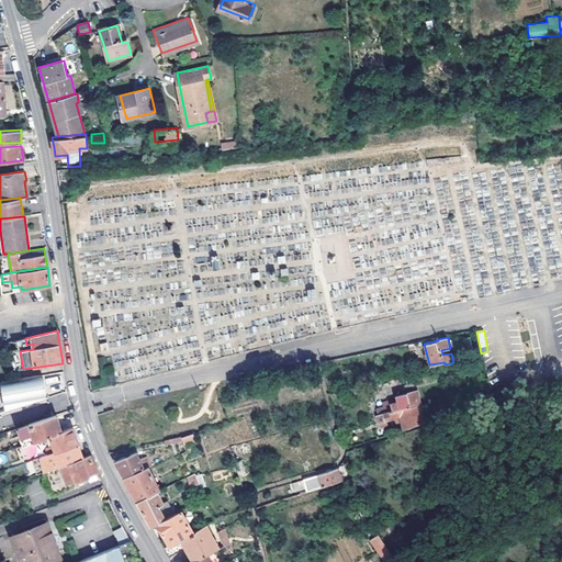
[(42,374),(1,381),(6,402),(7,409),(45,397),(42,374)]
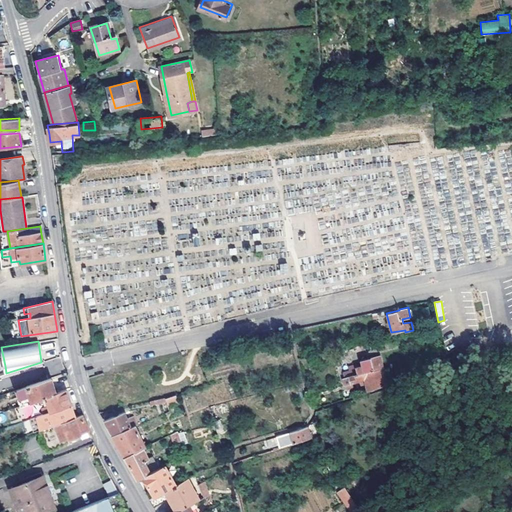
[(45,351),(55,347),(53,342),(43,345),(45,351)]
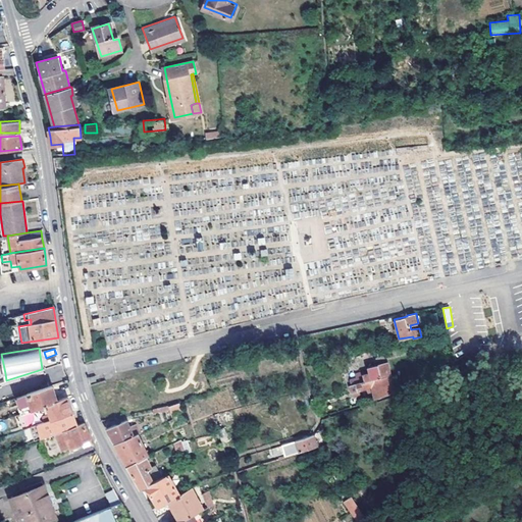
[(366,380),(352,384),(353,392),(361,389),(367,388),(369,394),(374,393),(375,398),(396,392),(388,362),(368,367),(369,371),(364,373),(366,380)]
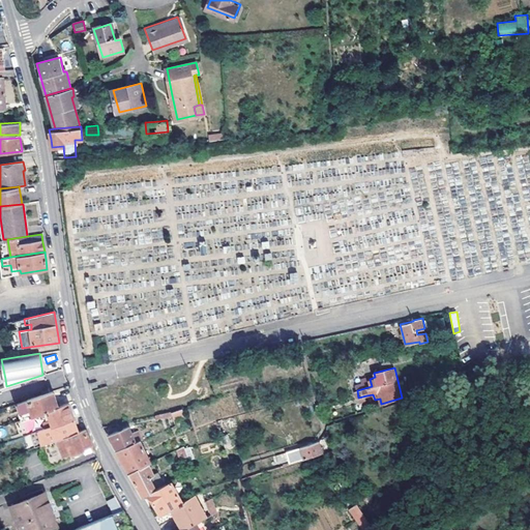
[(355,383),(357,390),(372,386),(370,379),(355,383)]
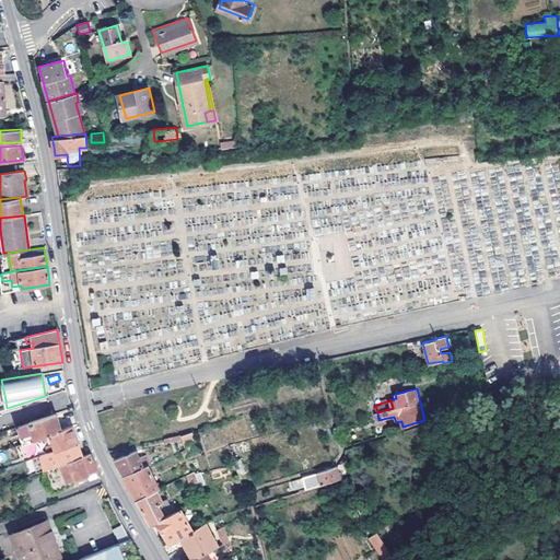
[(43,436),(61,429),(56,412),(18,427),(23,443),(43,436)]
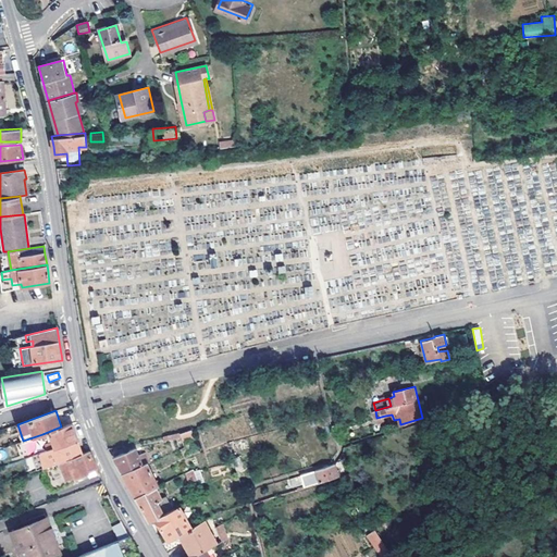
[(48,449),(77,438),(72,422),(61,426),(42,434),(48,449)]
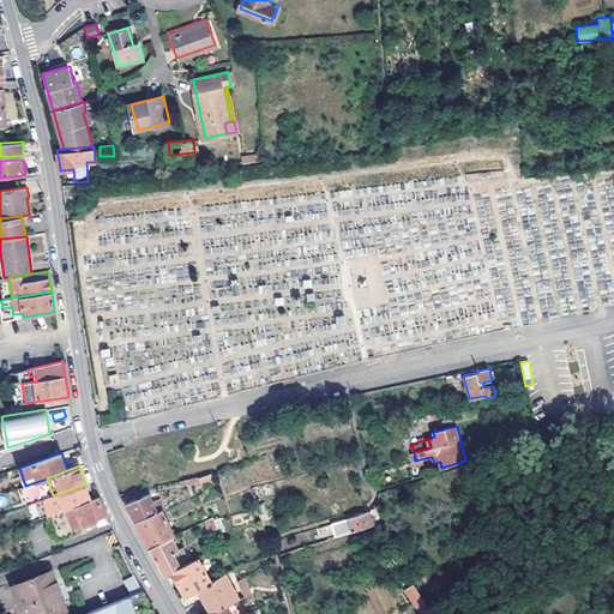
[(48,515),(90,499),(85,483),(53,495),(41,500),(46,516),(48,515)]
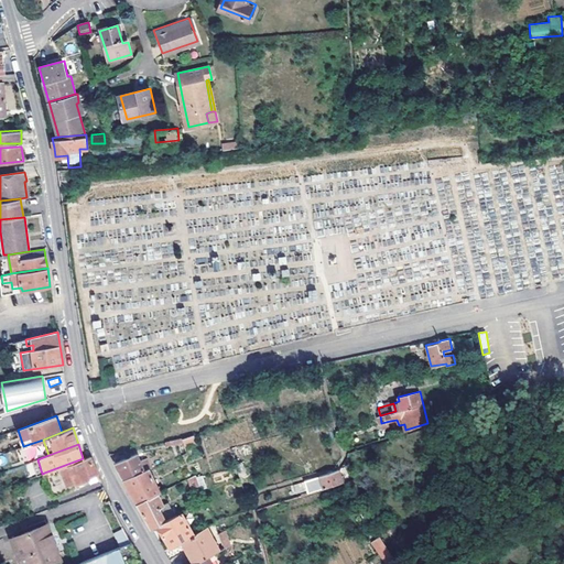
[(230,447),(236,464),(242,462),(238,446),(230,447)]
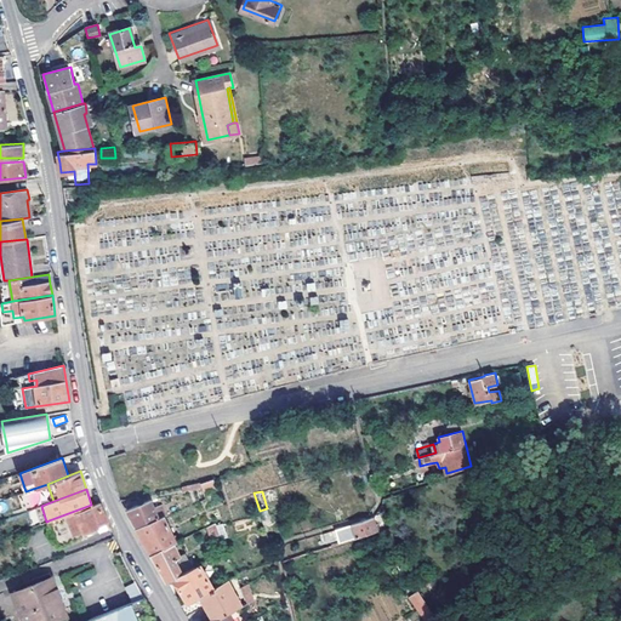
[(137,527),(160,517),(151,499),(127,510),(132,518),(137,527)]
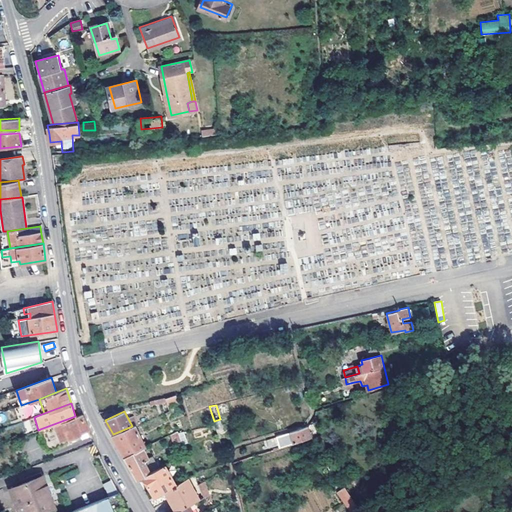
[(75,416),(40,429),(48,451),(91,435),(87,425),(83,414),(75,416)]
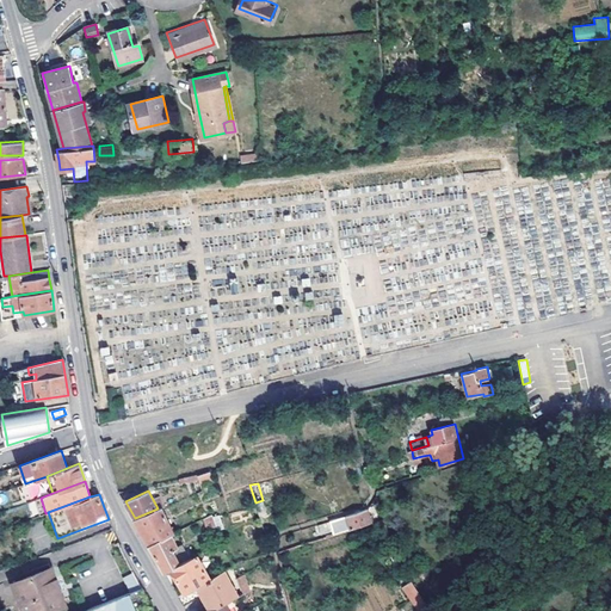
[(263,500),(255,503),(257,506),(260,516),(267,513),(263,500)]
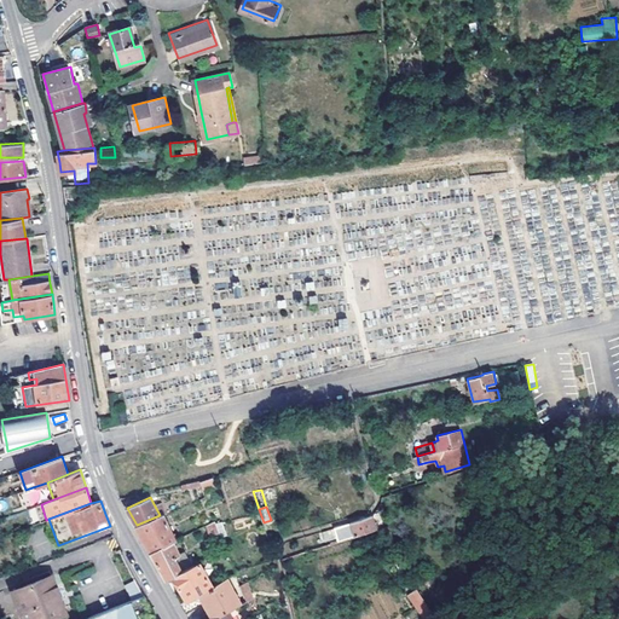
[(160,515),(137,525),(144,539),(151,551),(173,541),(175,539),(163,514),(160,515)]
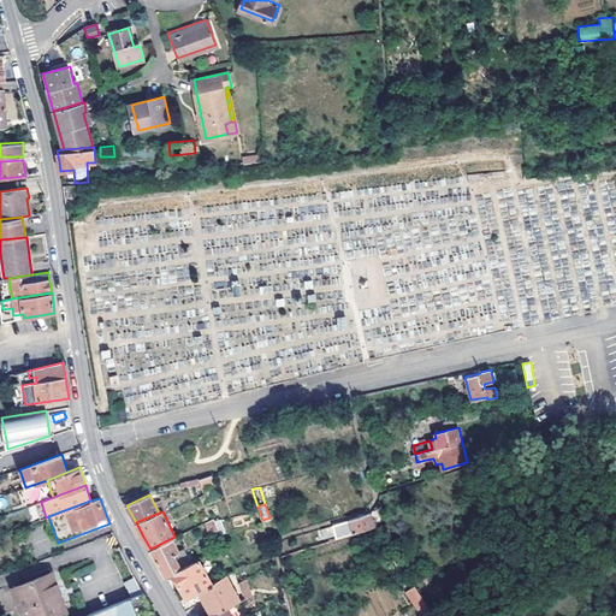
[(371,513),(332,525),(336,538),(374,527),(371,513)]
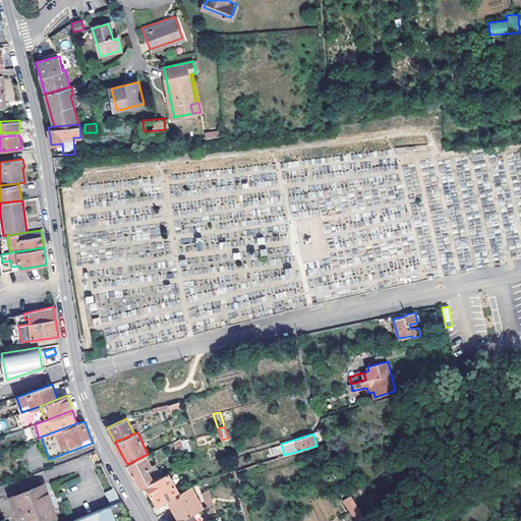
[(175,441),(179,453),(186,451),(182,440),(181,437),(175,441)]
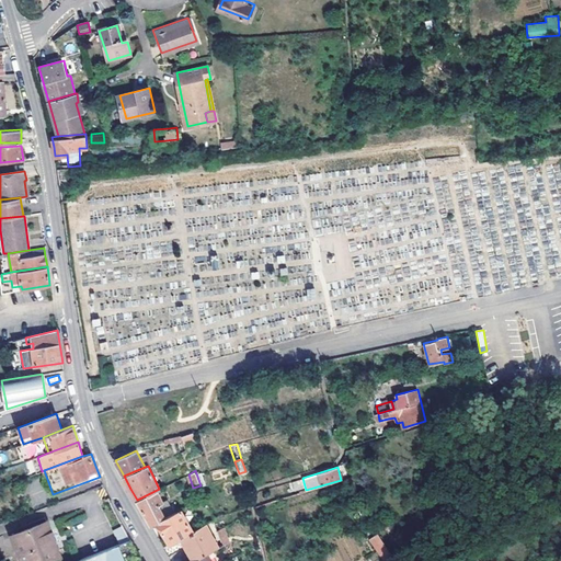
[(249,489),(250,489),(248,480),(241,481),(243,490),(249,489)]
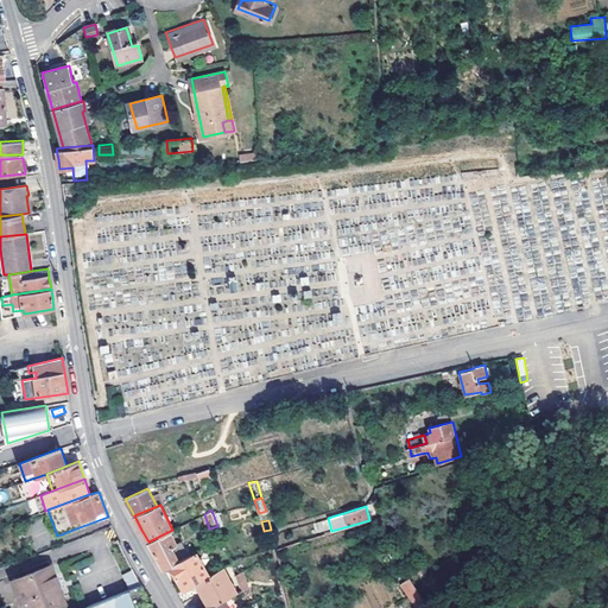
[(170,531),(149,542),(157,556),(164,569),(171,565),(178,562),(171,546),(176,544),(170,531)]
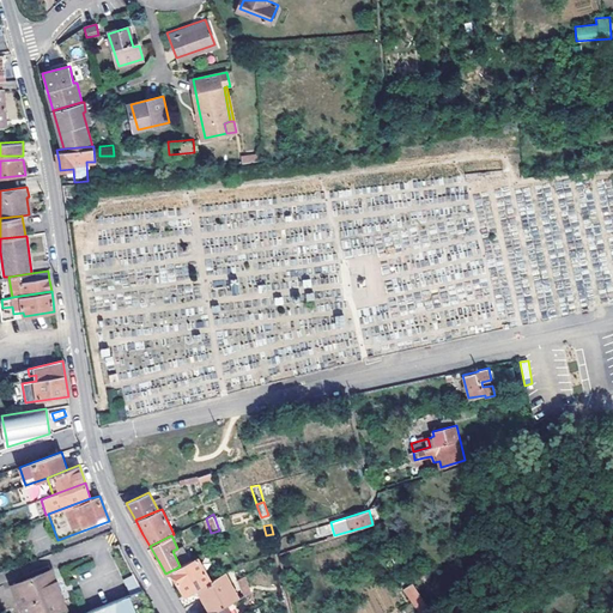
[(180,566),(173,570),(186,594),(210,581),(198,557),(180,566)]
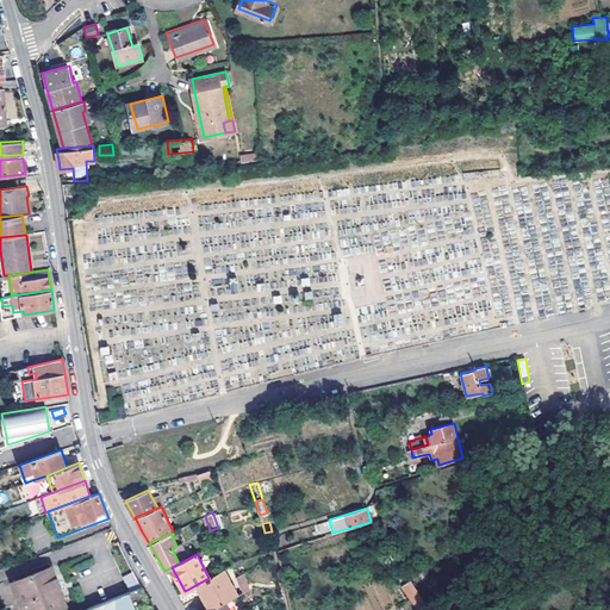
[(68,609),(53,566),(17,579),(26,609),(68,609)]
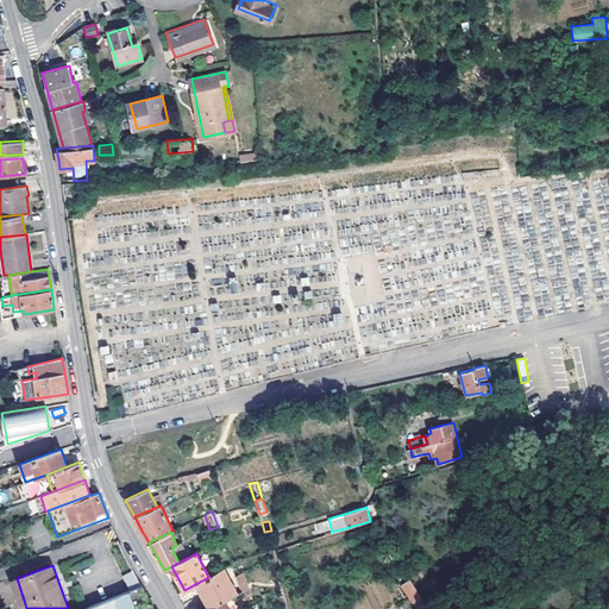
[(209,608),(225,601),(237,594),(224,567),(208,577),(184,590),(179,594),(183,602),(200,592),(209,608)]
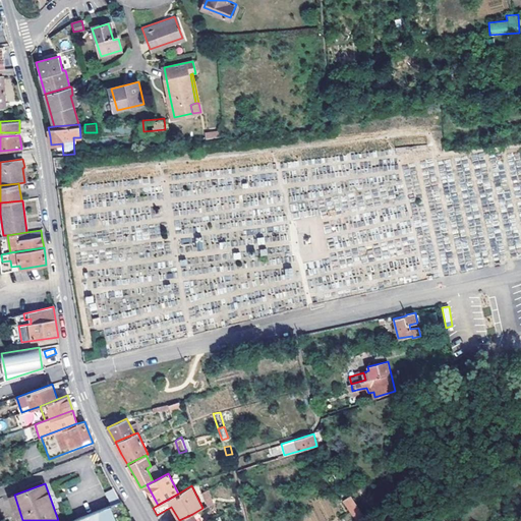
[(200,490),(207,506),(213,502),(207,488),(200,490)]
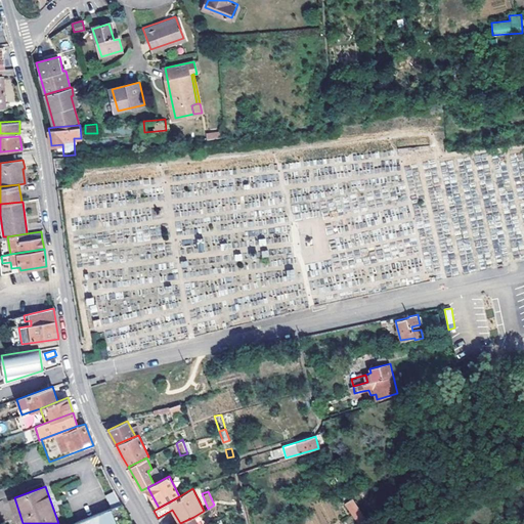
[(361,523),(369,523),(354,499),(348,504),(361,523)]
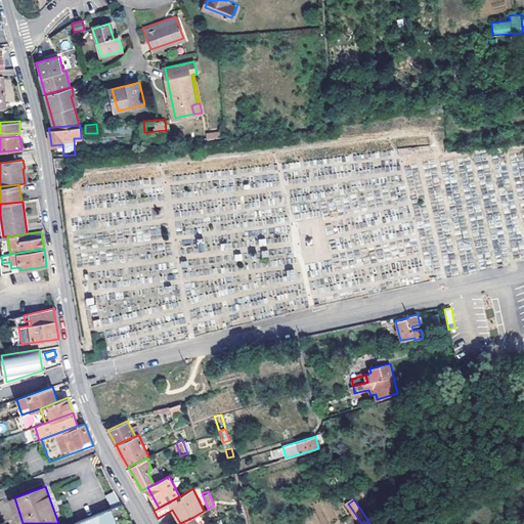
[(122,504),(104,511),(110,521),(113,520),(128,514),(122,504)]
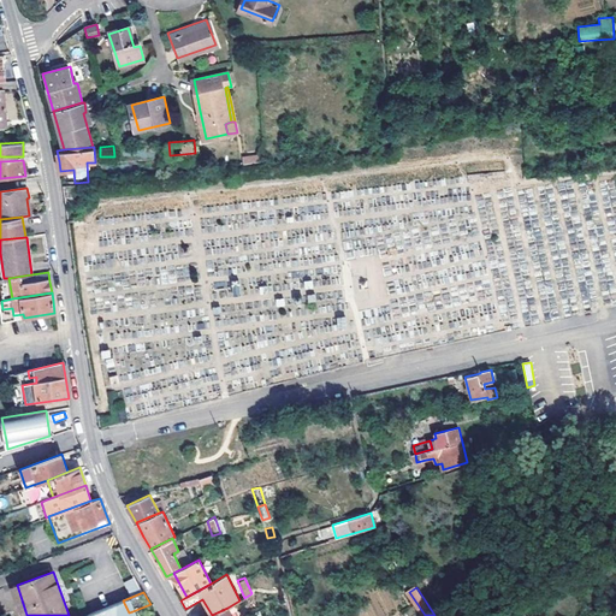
[(83,615),(135,615),(132,611),(129,612),(123,600),(83,615)]
